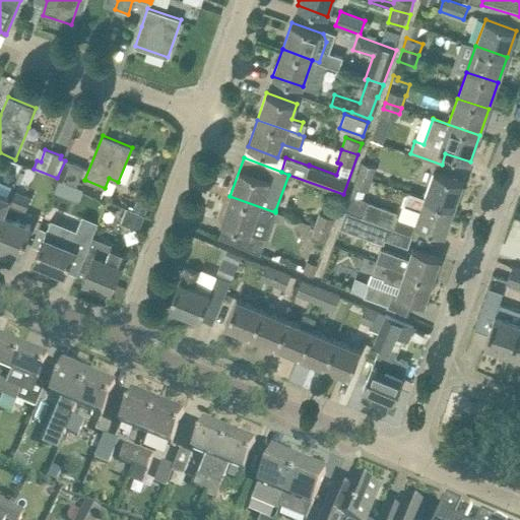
[(57,178),(57,179),(76,186),(83,168),(66,160),(65,160),(57,178)]
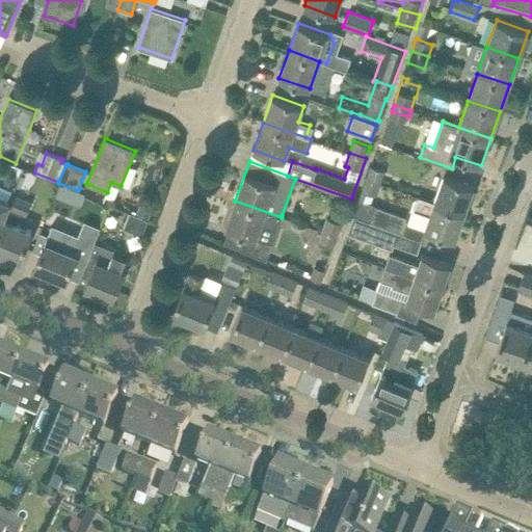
[(371,166),(367,178),(380,183),(384,171),(371,166)]
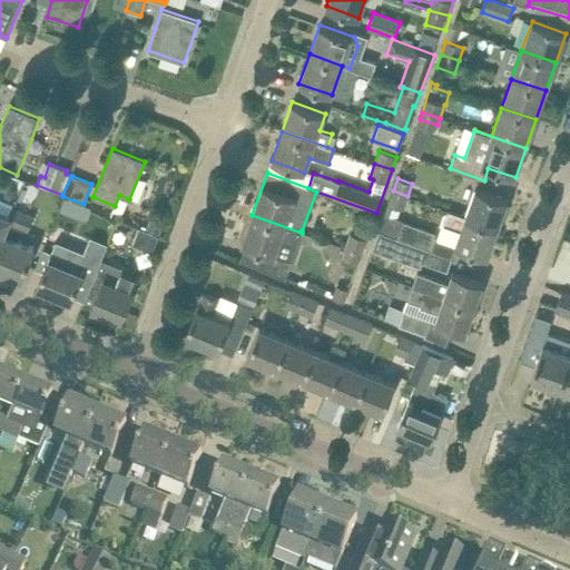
[(475,187),(465,216),(498,227),(508,198),(475,187)]
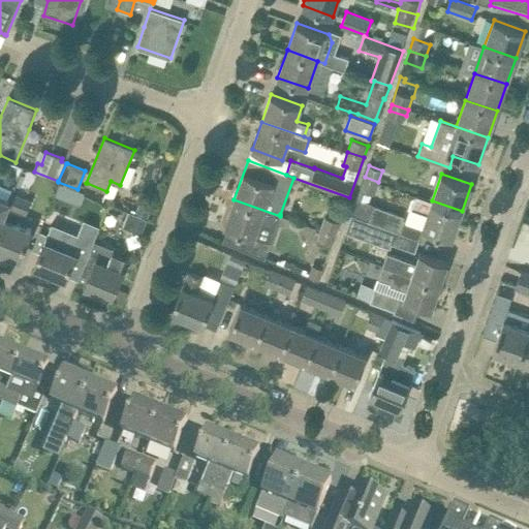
[(365,177),(351,214),(396,230),(418,239),(423,228),(453,239),(462,211),(432,200),(415,195),(407,220),(403,219),(404,216),(368,204),(372,193),(374,194),(378,182),(365,177)]
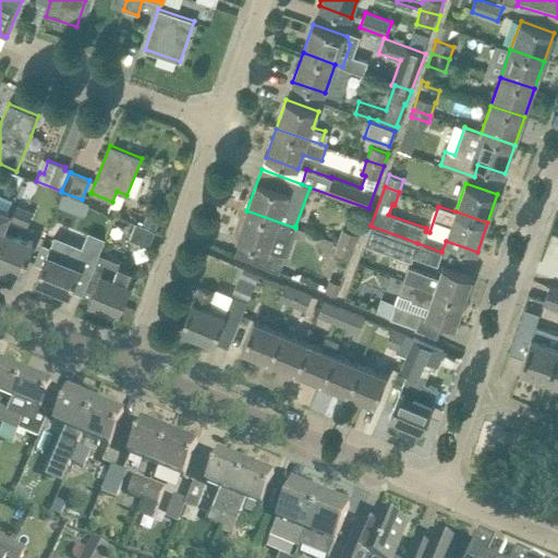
[(0,238),(14,203),(12,202),(9,210),(0,206),(0,238)]
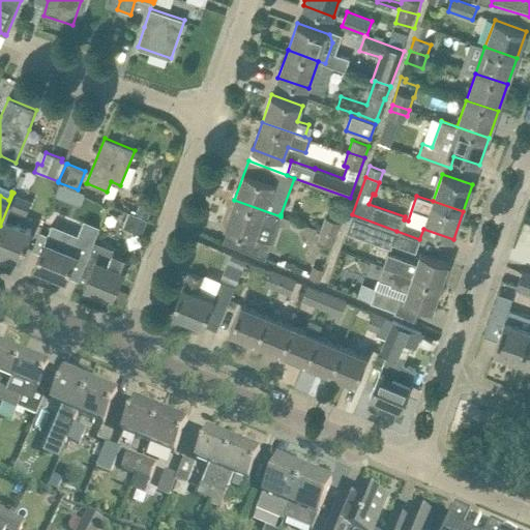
[(32,230),(18,224),(22,212),(27,214),(32,202),(23,198),(23,197),(13,193),(0,226),(0,251),(20,260),(32,230)]
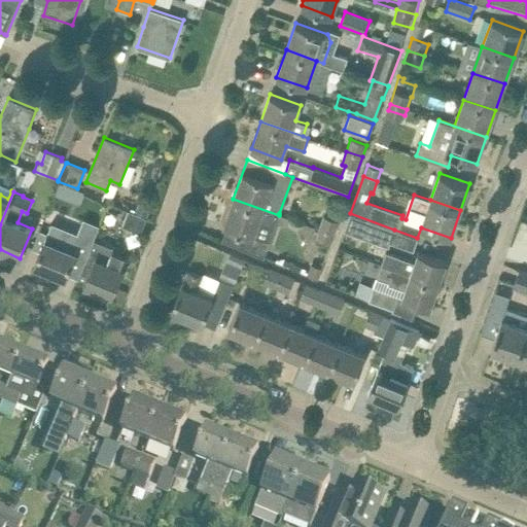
[(270,241),(279,215),(233,199),(223,225),(246,234),(241,248),(265,255),(270,241)]
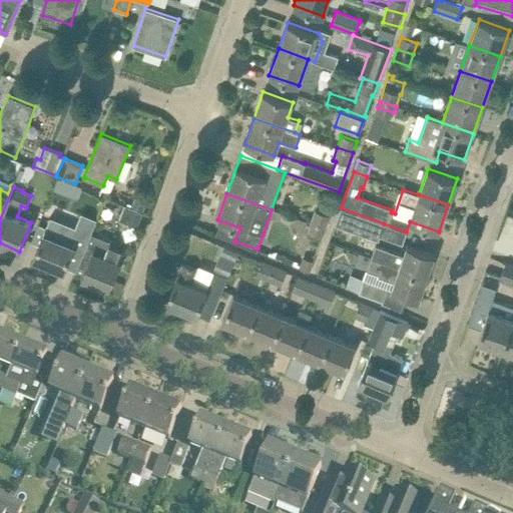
[(125,204),(119,219),(137,226),(143,211),(125,204)]
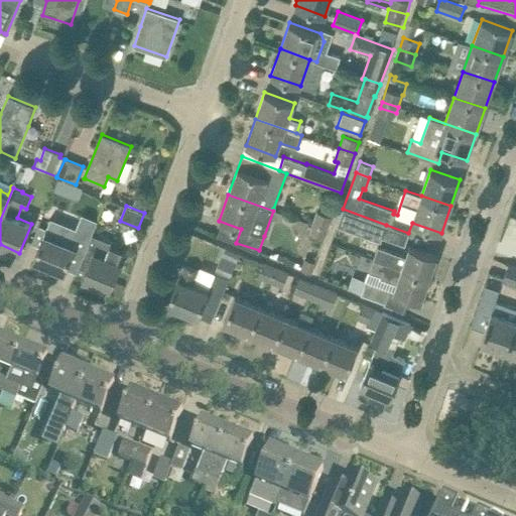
[(386,225),(343,209),(337,227),(380,242),(382,238),(404,246),(408,233),(386,225)]
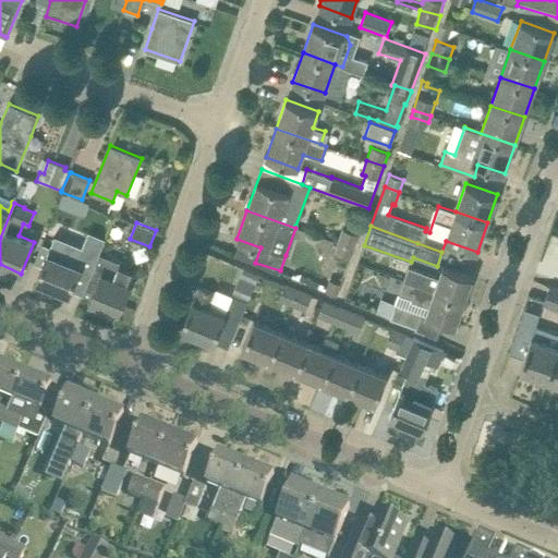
[(338,242),(354,249),(359,235),(341,230),(338,242)]
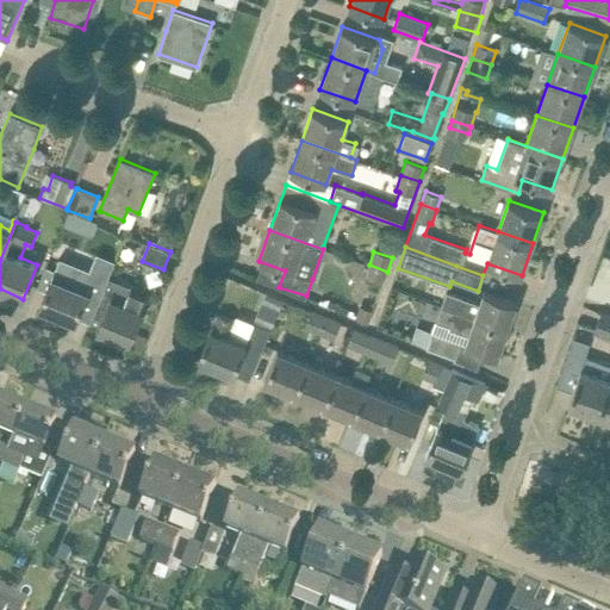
[(45,267),(38,286),(47,290),(41,306),(75,321),(78,316),(80,311),(93,316),(98,304),(105,286),(116,260),(98,253),(91,271),(60,259),(55,271),(45,267)]
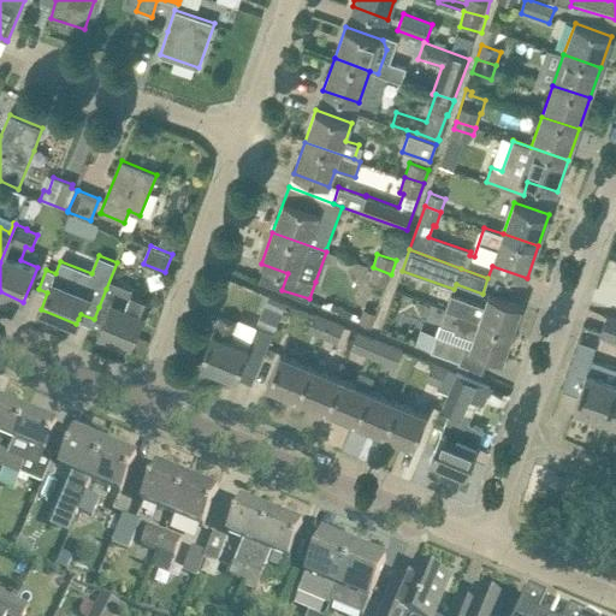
[(386,289),(391,274),(373,267),(368,283),(386,289)]
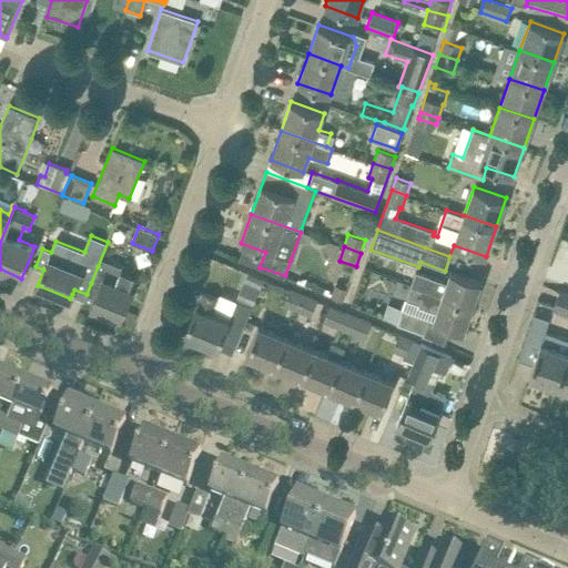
[(98,266),(91,283),(100,286),(91,307),(120,318),(124,308),(139,274),(122,267),(115,284),(103,279),(107,270),(99,266),(98,266)]
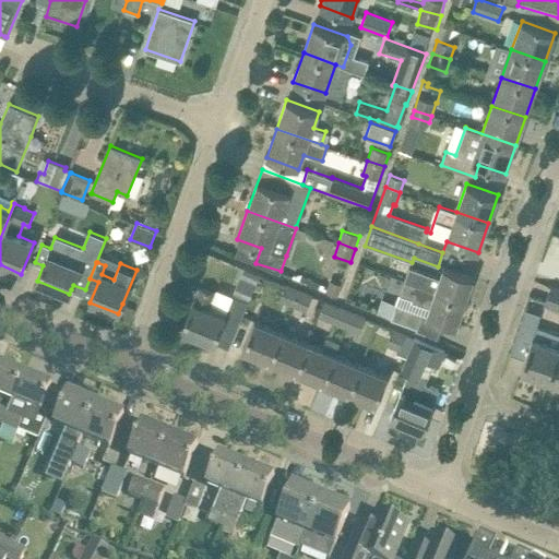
[(409,268),(404,281),(435,292),(465,301),(474,277),(442,266),(438,278),(409,268)]
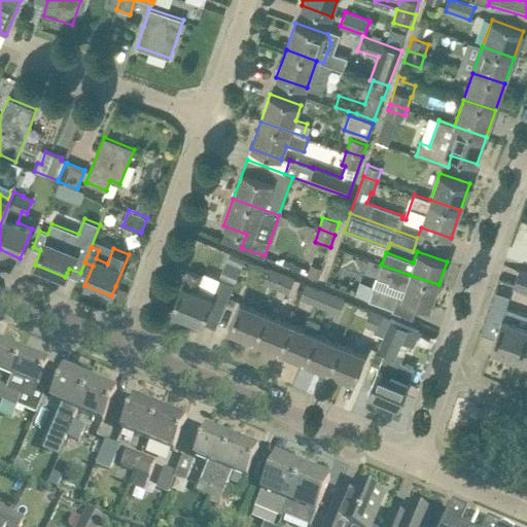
[(231,253),(224,266),(239,272),(245,258),(231,253)]
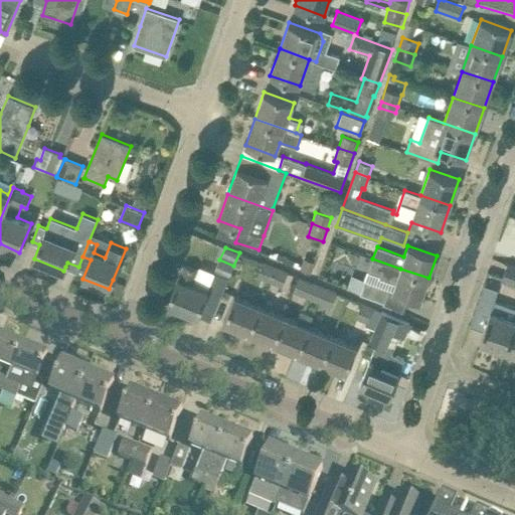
[(400,269),(372,259),(367,272),(379,277),(379,278),(395,284),(392,292),(401,294),(420,301),(428,278),(400,269)]
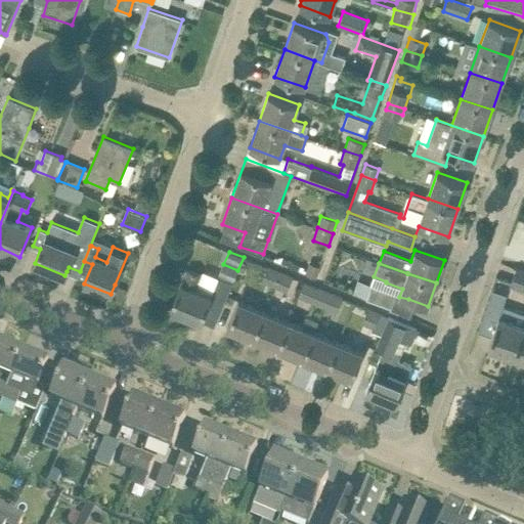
[(273,287),(280,271),(268,266),(262,282),(273,287)]
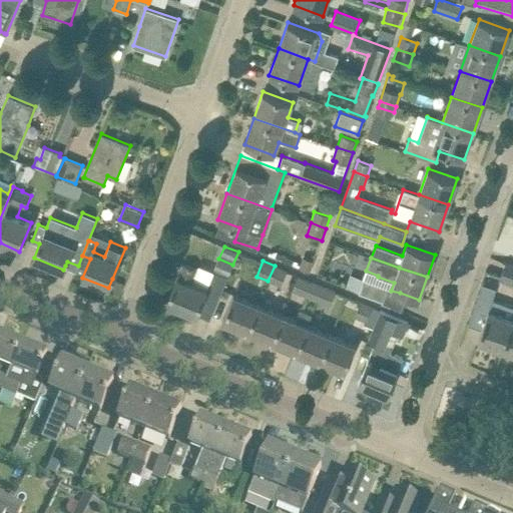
[(304,261),(301,269),(309,272),(312,264),(304,261)]
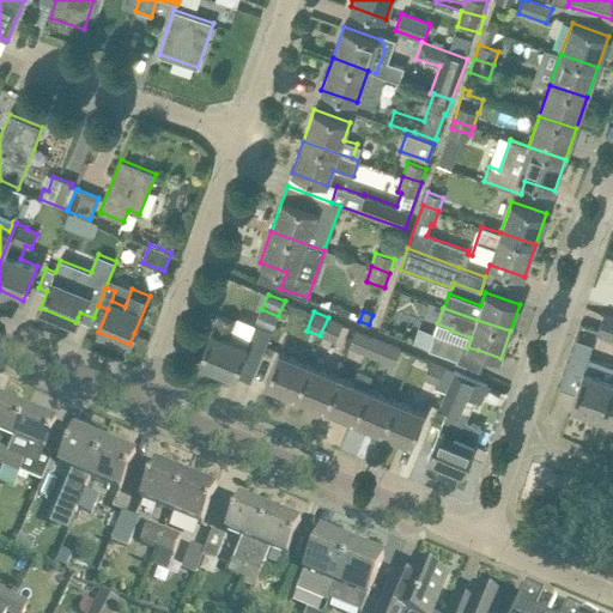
[(596,333),(612,338),(612,316),(604,314),(596,333)]
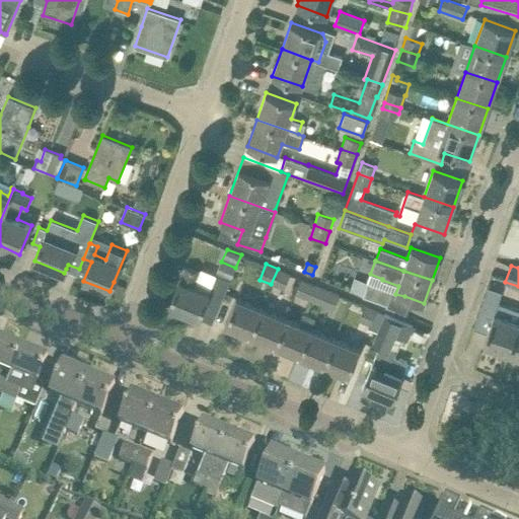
[(216,275),(211,287),(209,292),(194,286),(199,273),(186,267),(179,281),(168,307),(199,319),(202,311),(215,317),(230,281),(216,275)]
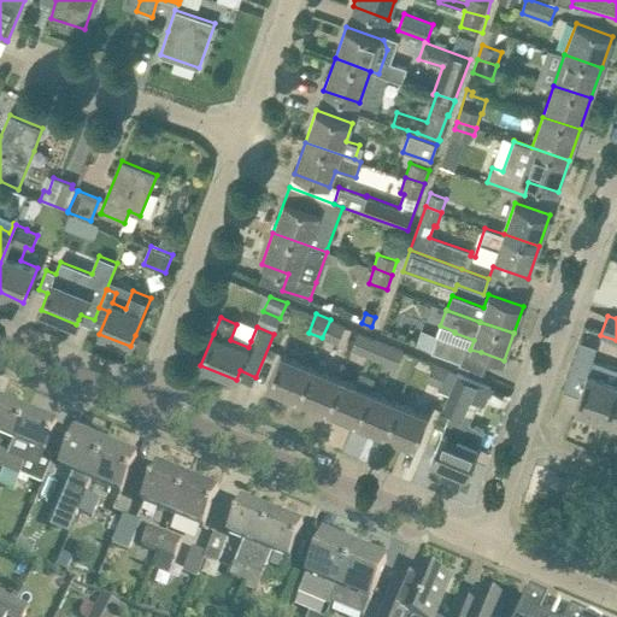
[(345,325),(330,319),(322,338),(338,345),(345,325)]
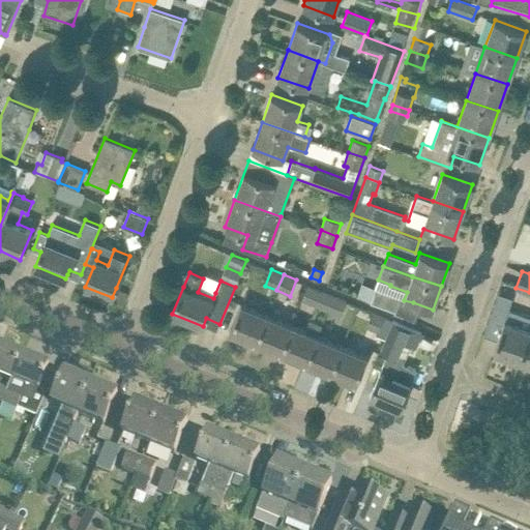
[(116,288),(112,297),(125,302),(128,293),(116,288)]
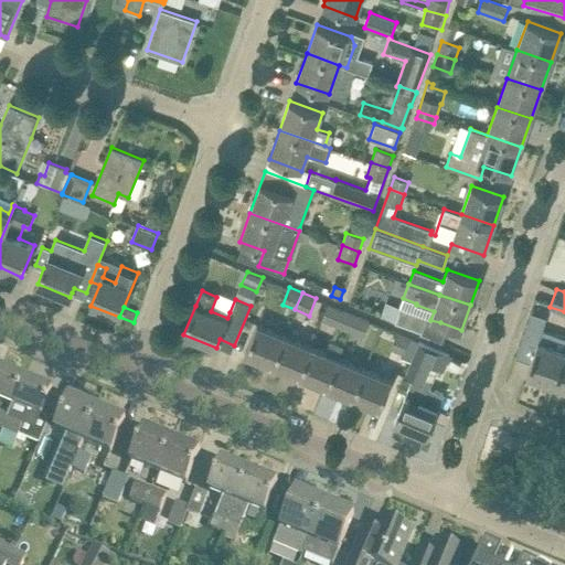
[(401,307),(395,321),(422,331),(427,317),(401,307)]
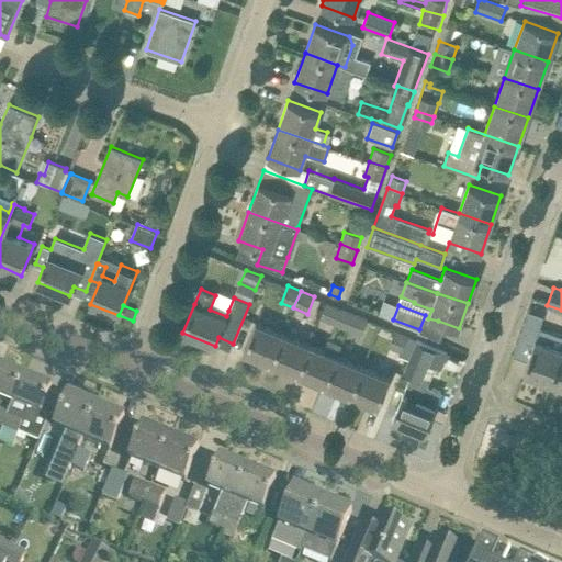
[(347,330),(353,313),(341,308),(334,325),(347,330)]
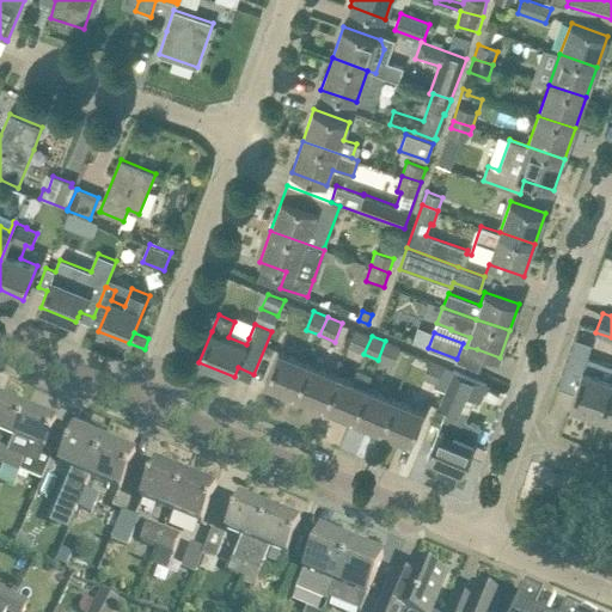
[(401,348),(385,341),(378,360),(393,366),(401,348)]
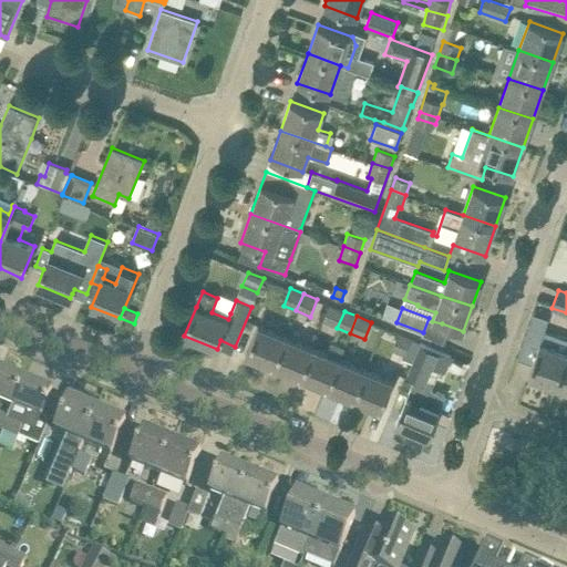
[(274,367),(275,363),(285,337),(258,325),(246,356),(247,356),(248,352),(263,358),(260,361),(274,367)]
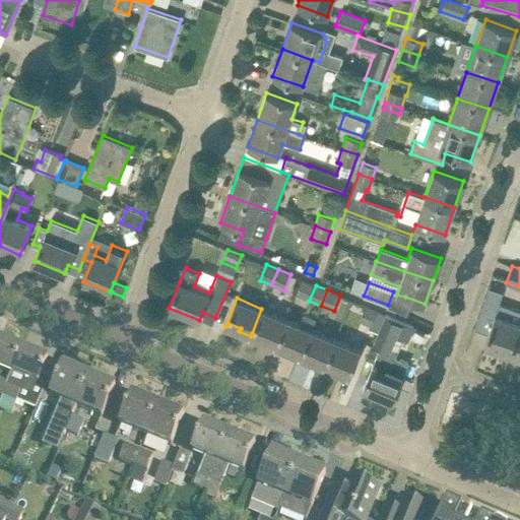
[(484,345),(510,354),(519,325),(519,311),(499,304),(484,345)]
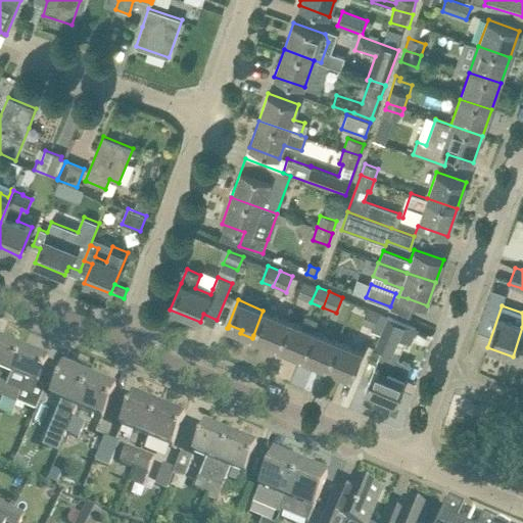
[(371,331),(380,335),(387,317),(380,314),(380,313),(368,307),(362,323),(373,328),(371,331)]
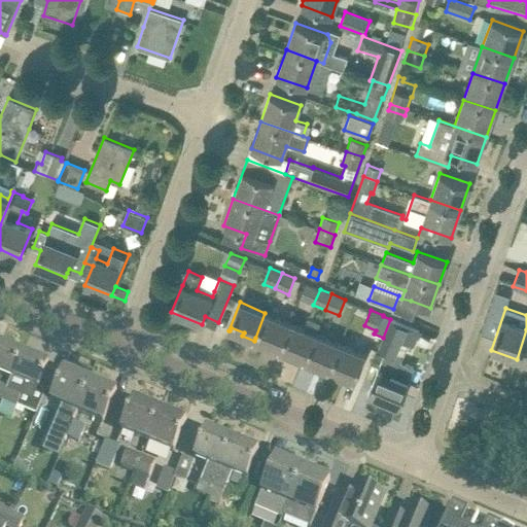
[(279,351),(281,348),(280,348),(290,323),(265,313),(255,338),(269,343),(268,347),(279,351)]
